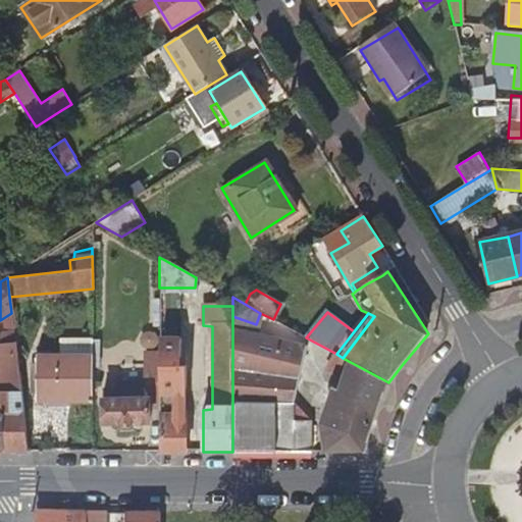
[(232,316),(232,331),(252,336),(256,324),(232,316)]
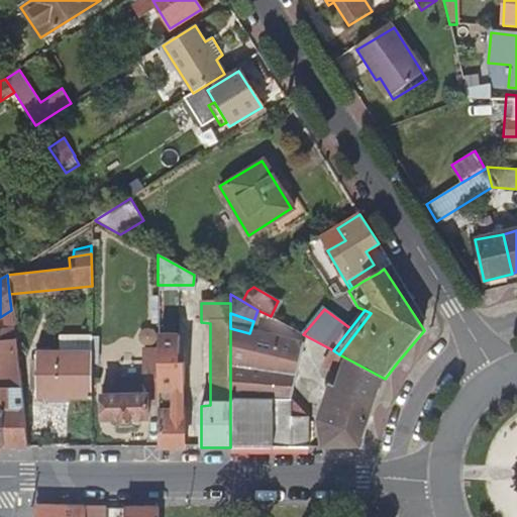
[(0,447),(27,447),(13,327),(0,327),(0,447)]
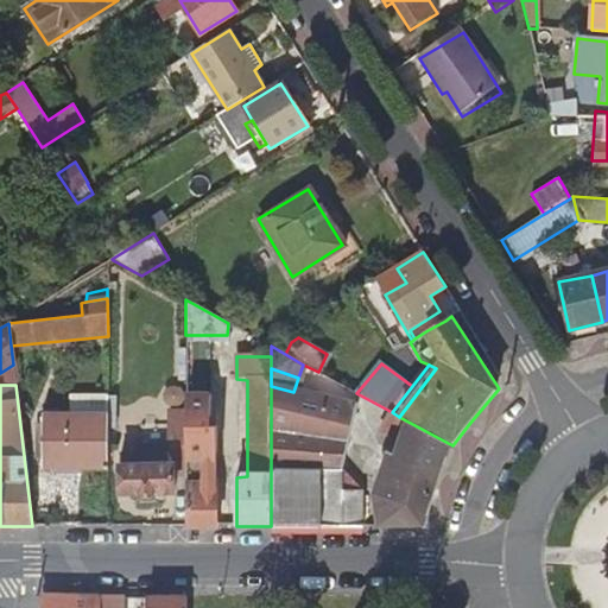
[(271,470),(341,472),(362,409),(293,392),(271,386),(271,470)]
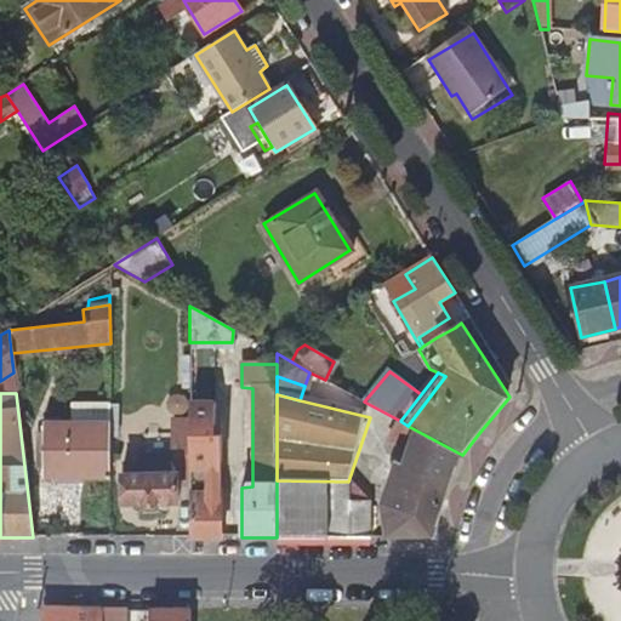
[(72,425),(110,425),(110,404),(70,403),(72,425)]
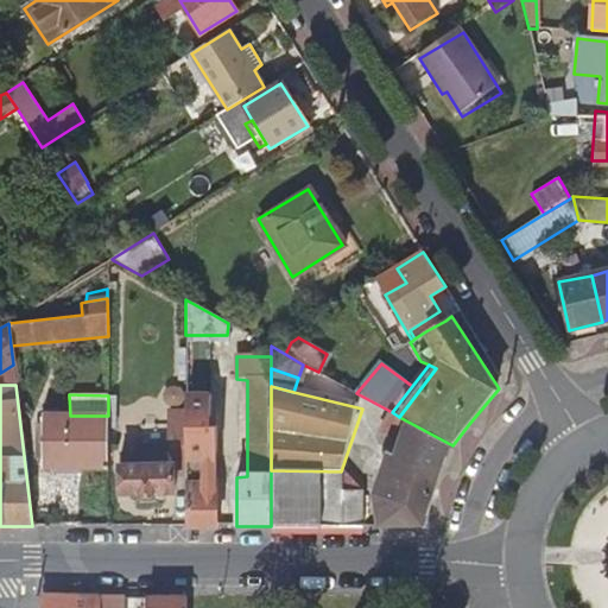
[(378,527),(425,527),(439,477),(453,445),(399,417),(392,412),(381,434),(403,445),(396,457),(401,460),(387,494),(378,495),(378,527)]
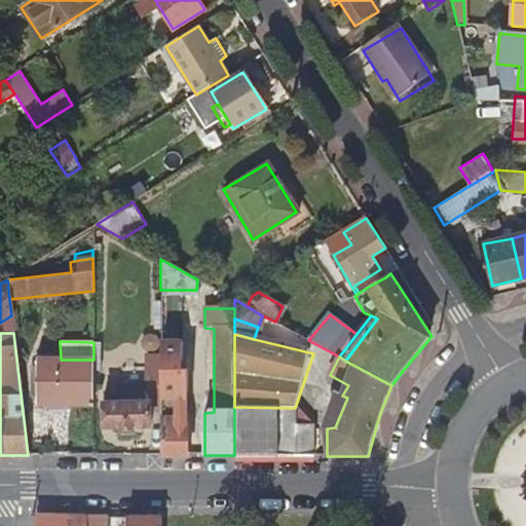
[(160,425),(160,455),(187,455),(186,358),(160,358),(160,373),(160,409),(160,425)]
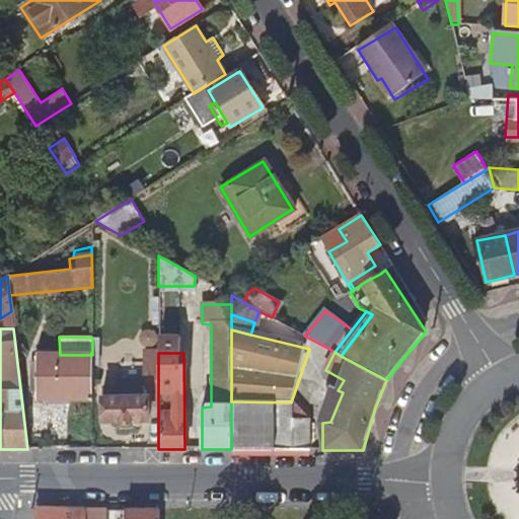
[(38,399),(92,399),(92,355),(60,355),(35,355),(38,399)]
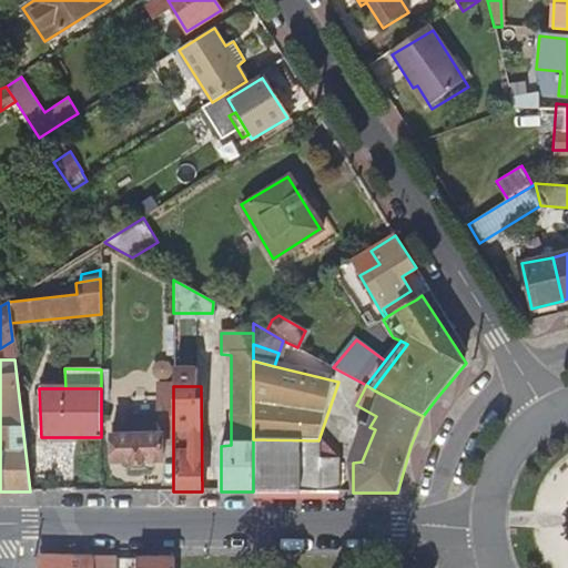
[(144,463),(145,459),(163,459),(162,442),(173,442),(173,403),(158,403),(159,429),(159,436),(129,436),(113,436),(113,459),(131,460),(131,462),(144,463)]
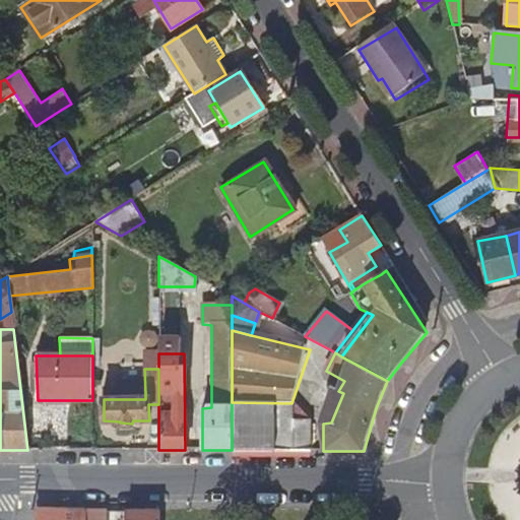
[(271,451),(310,451),(309,418),(291,403),(232,402),(232,450),(271,451)]
